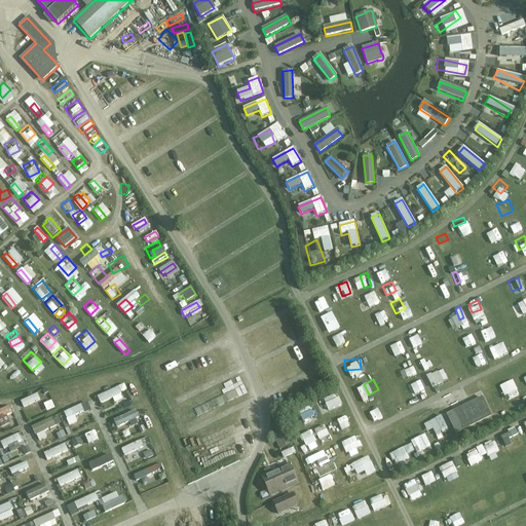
[(360,380),(354,382),(359,397),(365,396),(360,380)]
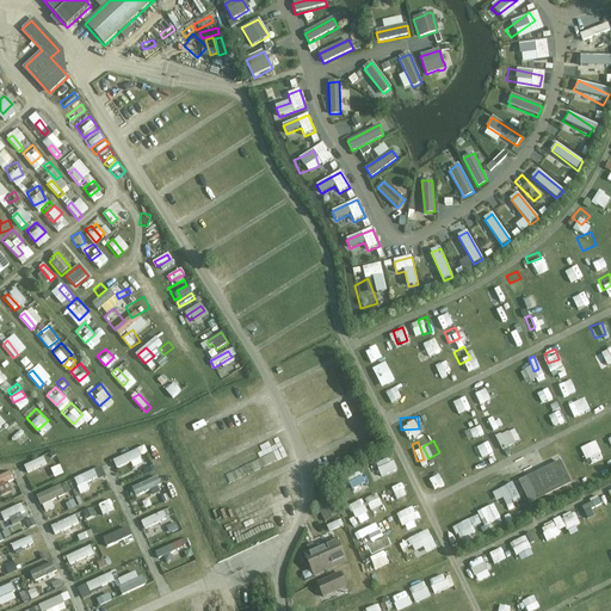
[(593,442),(582,444),(586,457),(597,454),(593,442)]
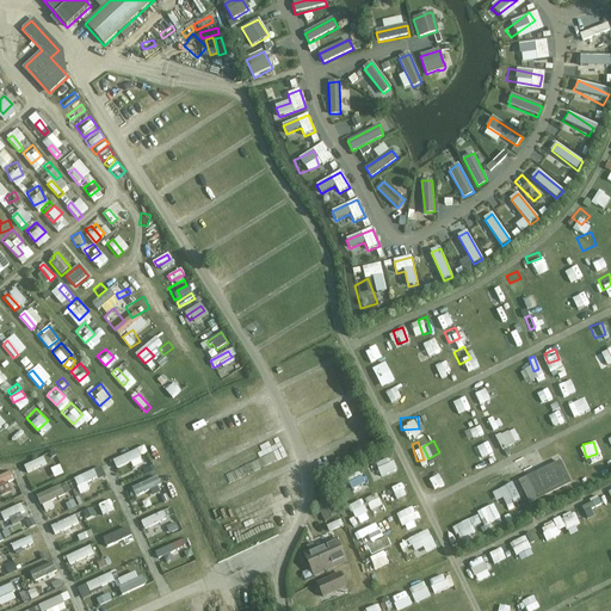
[(371,457),(377,470),(393,464),(388,451),(371,457)]
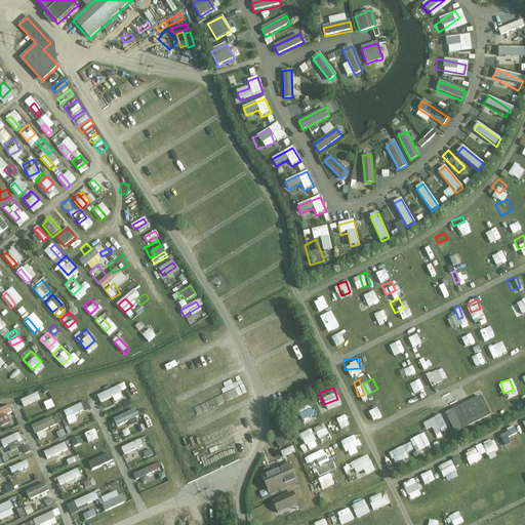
[(478,396),(451,409),(460,429),(487,414),(478,396)]
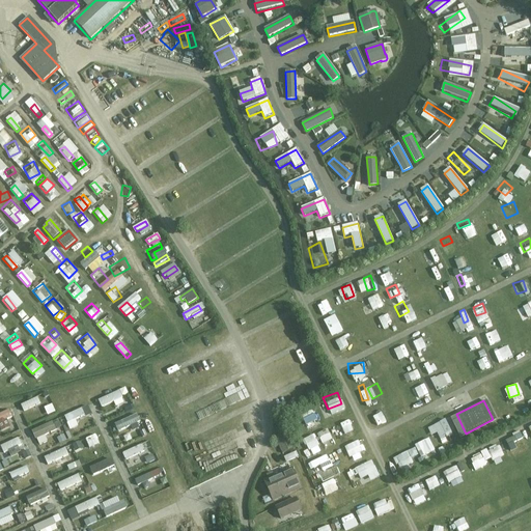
[(301,408),(291,411),(292,416),(303,413),(301,408)]
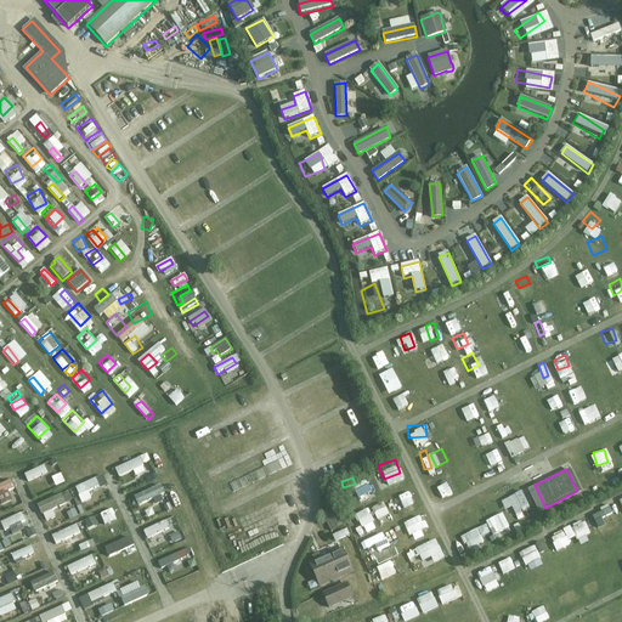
[(361,492),(372,490),(371,479),(360,480),(361,492)]
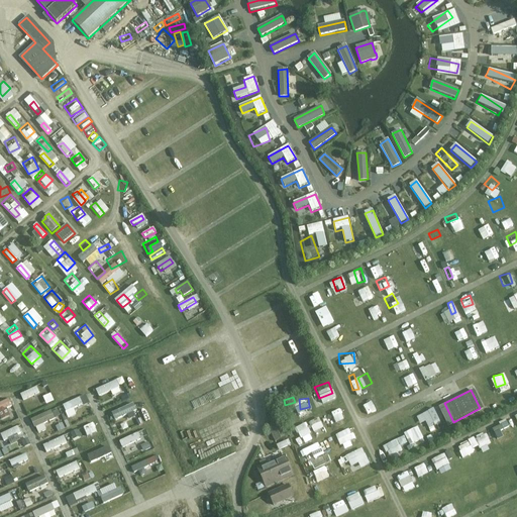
[(327,417),(344,410),(340,401),(324,408),(327,417)]
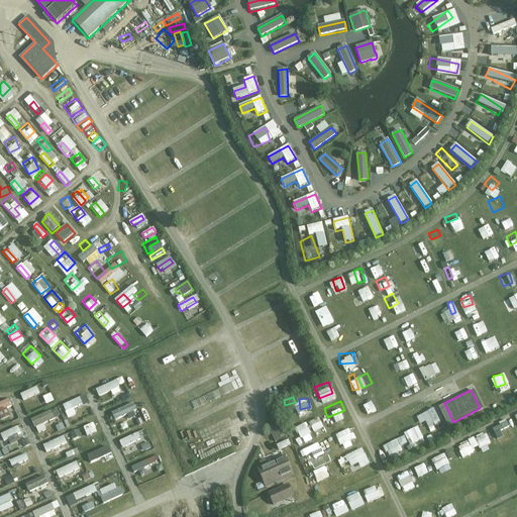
[(306,416),(310,425),(319,422),(316,412),(306,416)]
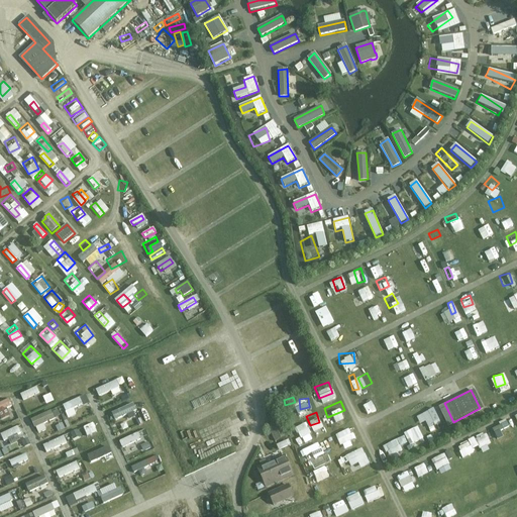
[(422,421),(430,428),(435,422),(426,415),(422,421)]
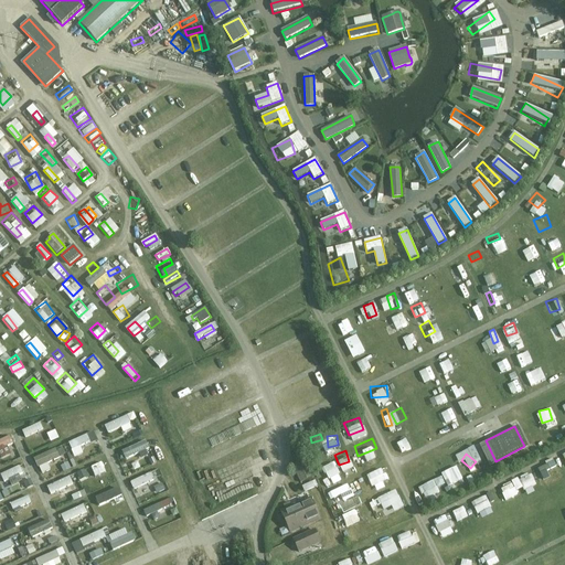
[(331,456),(318,461),(323,473),(337,468),(331,456)]
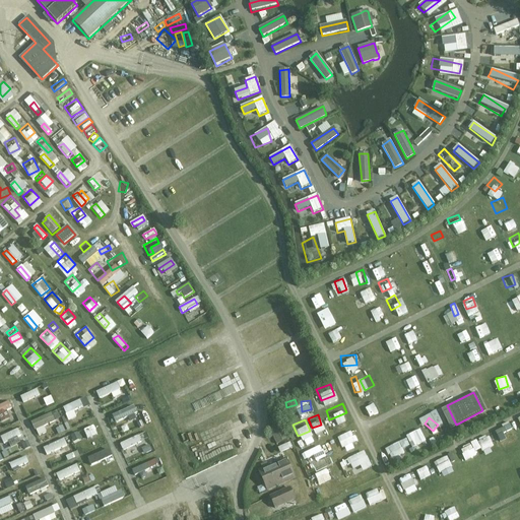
[(269,430),(276,445),(288,439),(281,424),(269,430)]
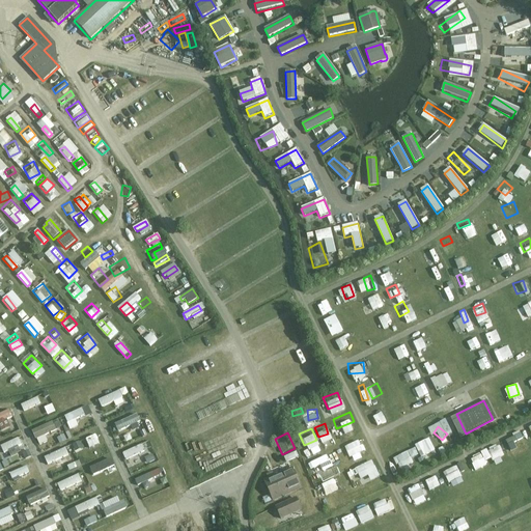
[(355,435),(341,441),(345,451),(359,445),(355,435)]
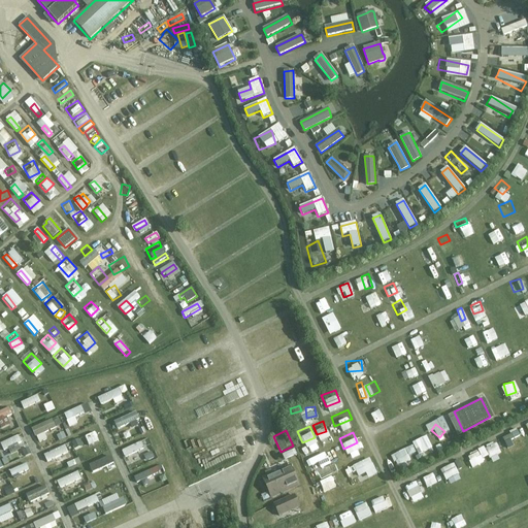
[(306,460),(323,453),(320,448),(303,455),(306,460)]
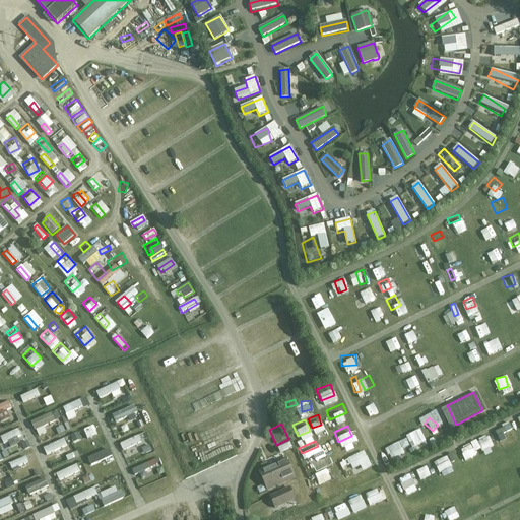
[(313,455),(322,451),(320,446),(311,450),(313,455)]
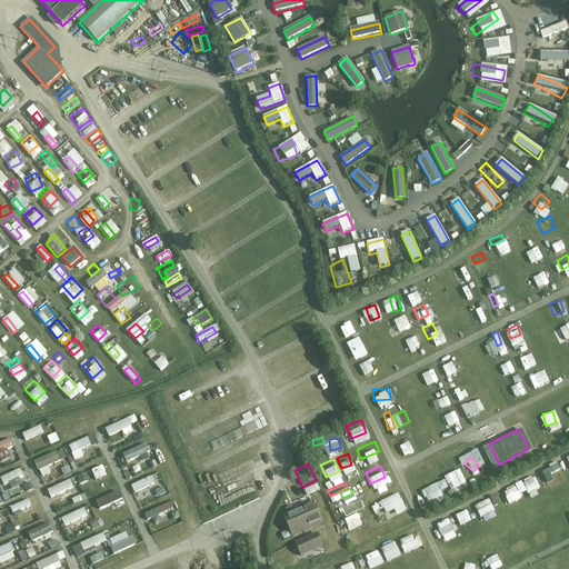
[(383,505),(396,500),(391,489),(379,495),(383,505)]
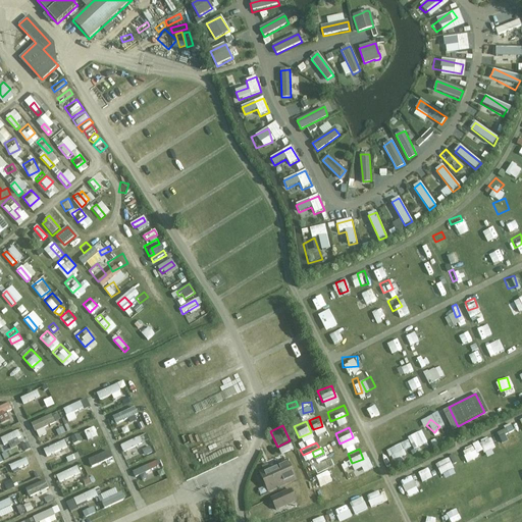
[(348,455),(343,457),(347,466),(351,464),(348,455)]
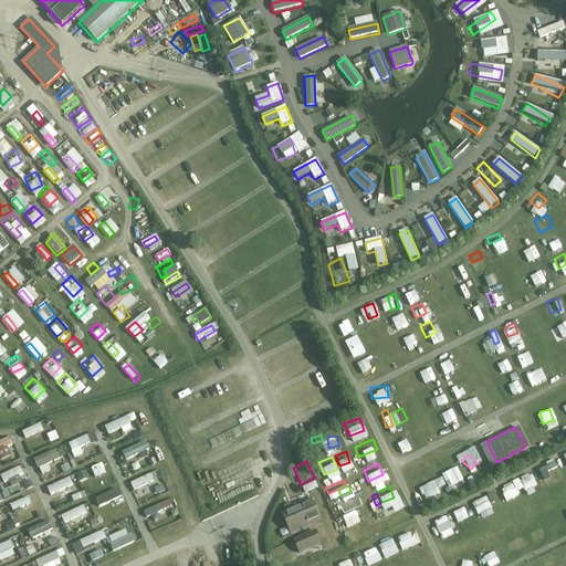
[(357,502),(363,512),(373,506),(367,496),(357,502)]
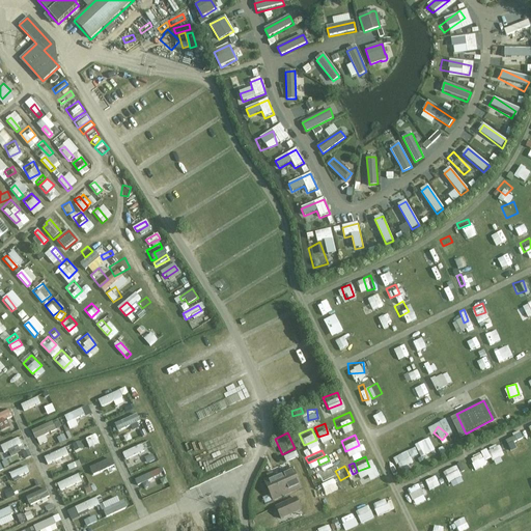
[(268,475),(270,479),(264,481),(273,501),(301,488),(292,469),(274,477),(272,473),(268,475)]
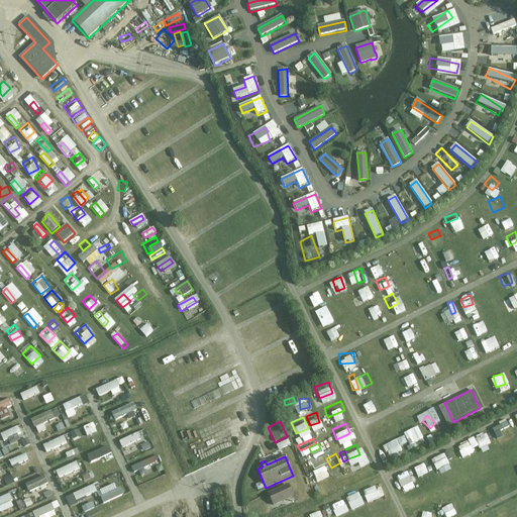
[(313,471),(325,466),(323,460),(311,466),(313,471)]
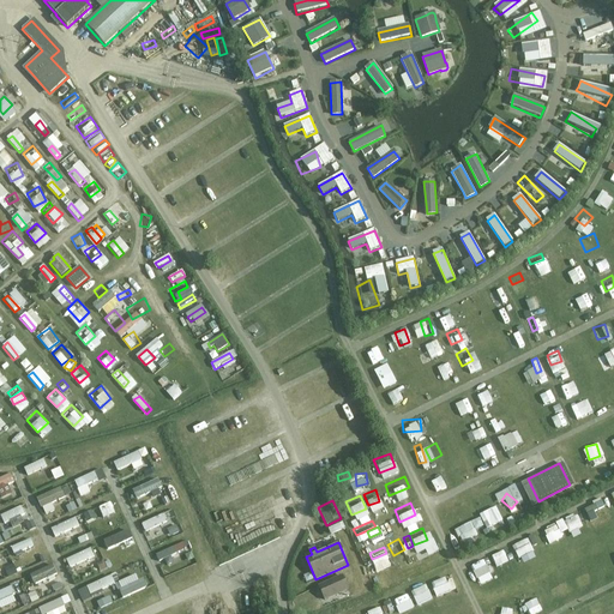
[(307,566),(300,570),(302,576),(311,572),(307,566)]
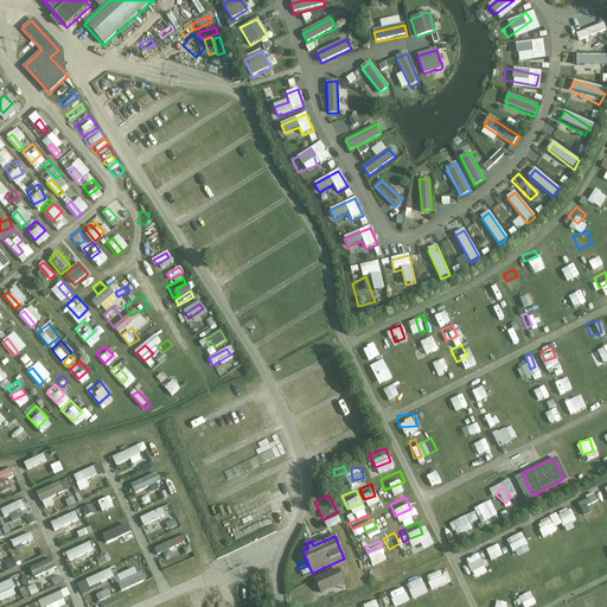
[(427,581),(439,577),(436,566),(423,568),(427,581)]
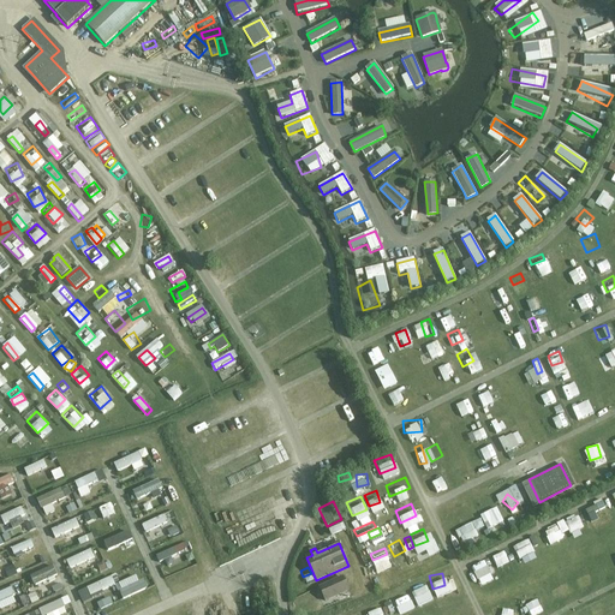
[(342,577),(318,587),(326,602),(350,591),(342,577)]
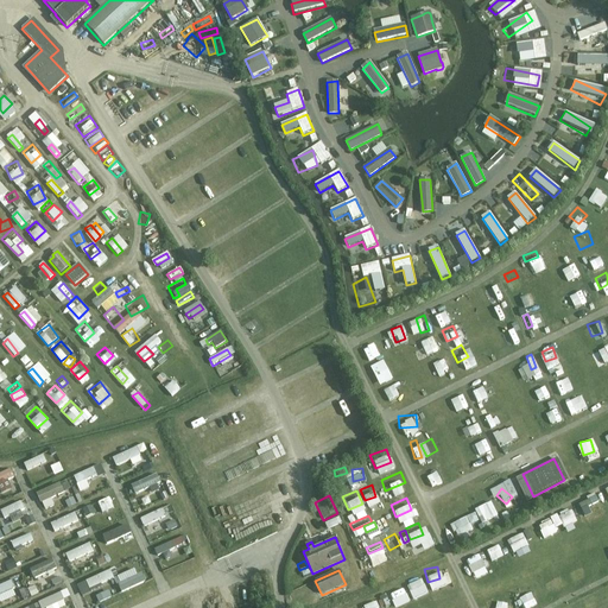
[(409,593),(424,588),(418,575),(404,580),(409,593)]
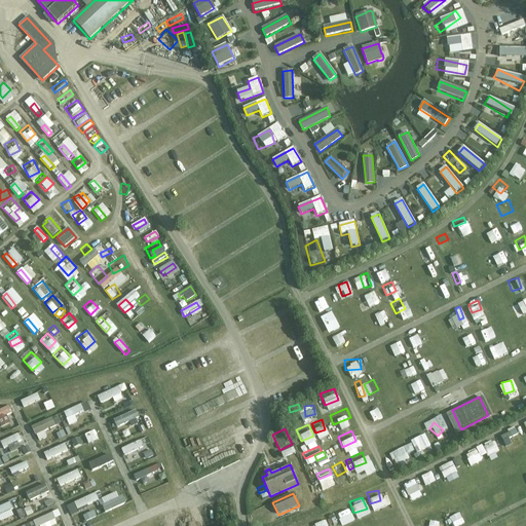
[(382,501),(374,506),(377,512),(385,506),(382,501)]
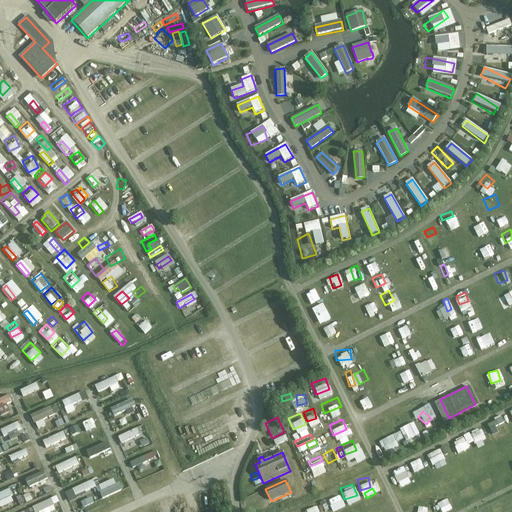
[(329,506),(341,502),(337,490),(325,495),(329,506)]
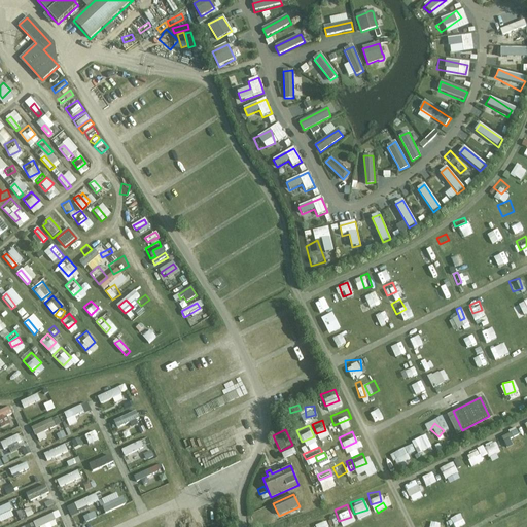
[(421,506),(411,511),(415,518),(424,515),(421,506)]
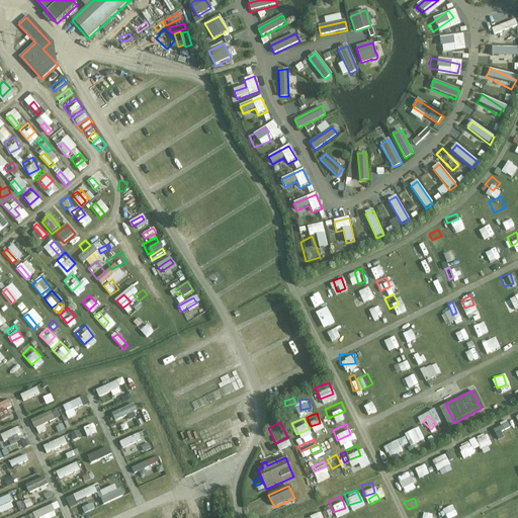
[(307,512),(309,517),(319,517),(324,516),(320,506),(307,512)]
